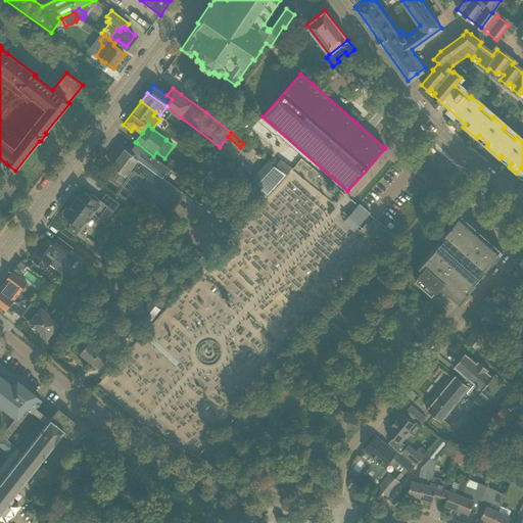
[(134,183),(135,182),(167,206),(179,190),(162,178),(164,177),(171,170),(153,156),(137,143),(129,153),(124,149),(111,165),(125,176),(126,175),(131,179),(130,180),(134,183)]
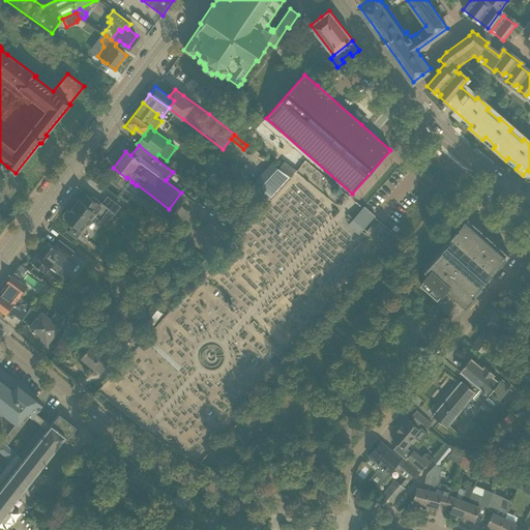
[(167,166),(174,172),(179,165),(172,159),(167,166)]
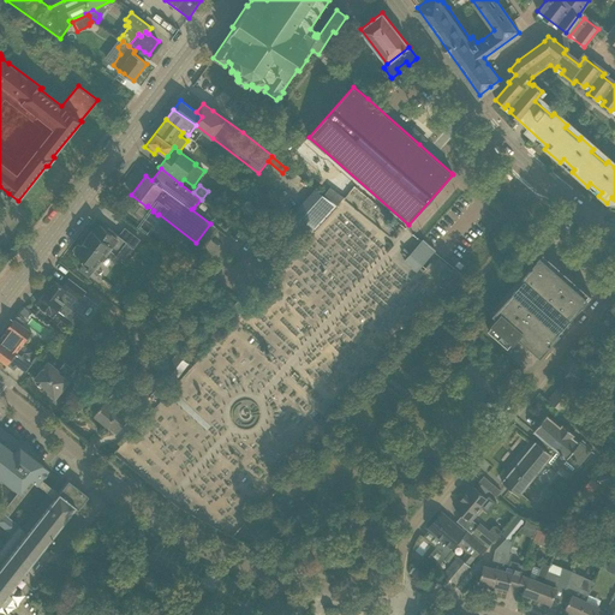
[(323,196),(336,206),(344,197),(329,187),(323,196)]
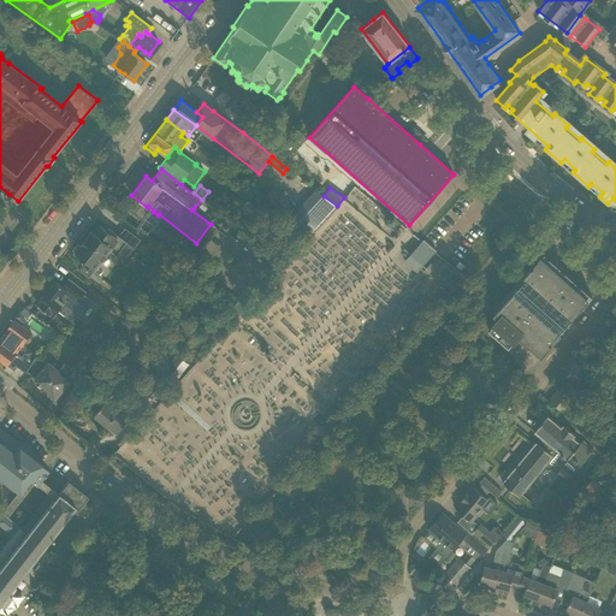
[(311,236),(337,206),(324,196),(315,190),(291,218),(311,236)]
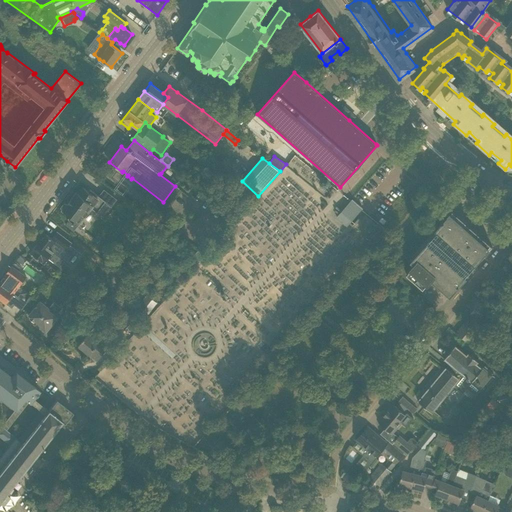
[(65,204),(63,207),(63,209),(63,210),(71,217),(66,223),(74,229),(91,208),(99,214),(108,203),(111,206),(116,200),(104,191),(100,196),(90,189),(88,191),(81,186),(68,204),(65,204)]
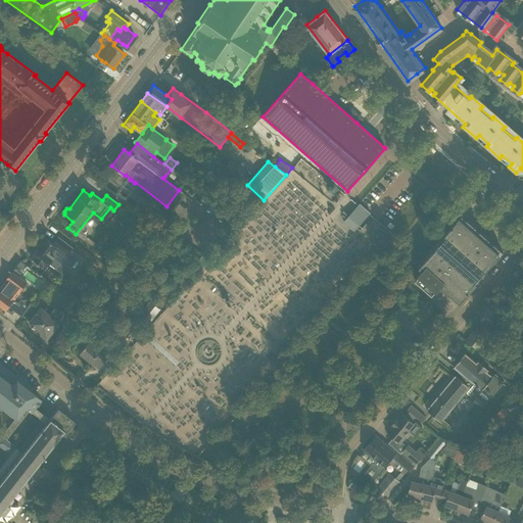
[(484,272),(503,251),(493,243),(492,243),(488,240),(489,239),(479,231),(475,228),(476,228),(462,215),(443,235),(445,237),(436,247),(419,267),(423,271),(415,280),(431,295),(460,302),(477,283),(475,282),(484,271),(484,272)]
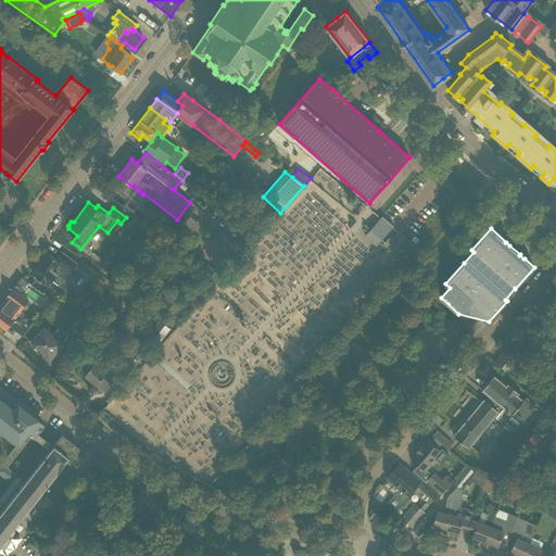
[(72,272),(76,266),(77,264),(62,252),(57,258),(72,272)]
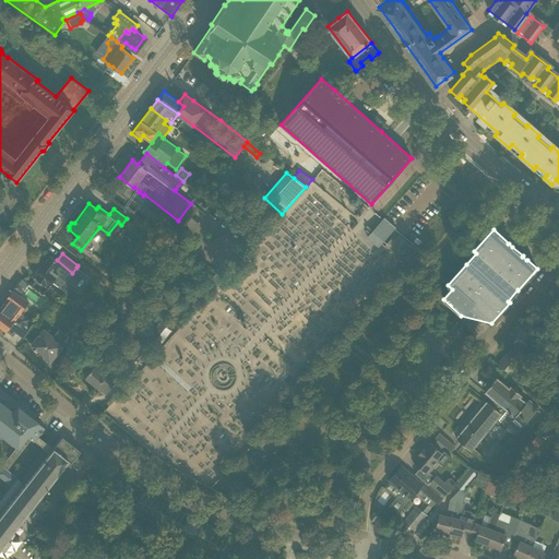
[(34,273),(33,275),(49,287),(52,282),(66,292),(72,283),(75,285),(84,273),(76,268),(72,273),(57,260),(49,254),(38,269),(36,269),(34,272),(34,273)]
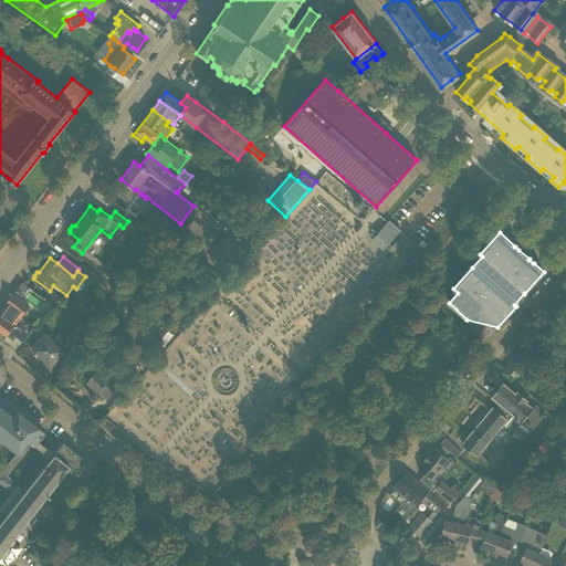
[(219,278),(213,284),(218,290),(224,283),(219,278)]
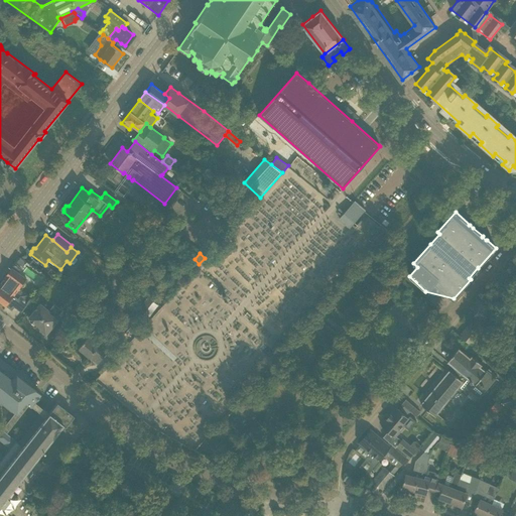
[(20,258),(17,261),(23,266),(26,262),(20,258)]
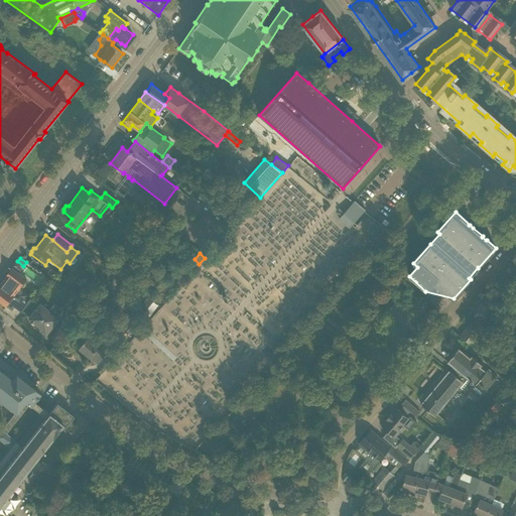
[(15,264),(12,268),(18,272),(21,268),(15,264)]
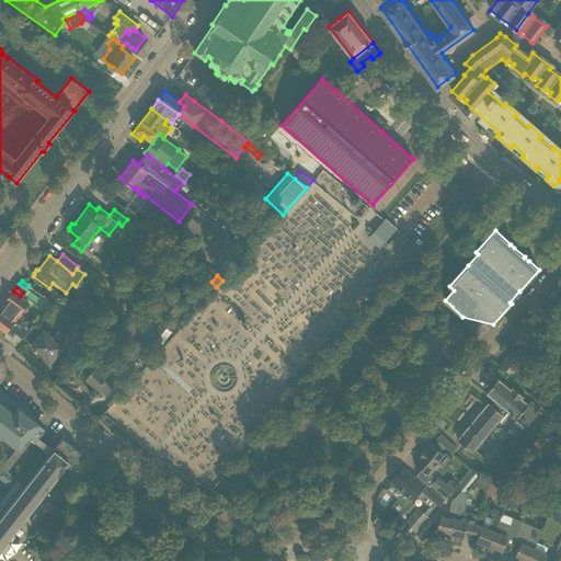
[(13,336),(20,328),(21,325),(30,332),(35,324),(30,321),(22,322),(18,319),(29,304),(22,298),(20,296),(13,292),(0,308),(0,327),(7,332),(13,336)]
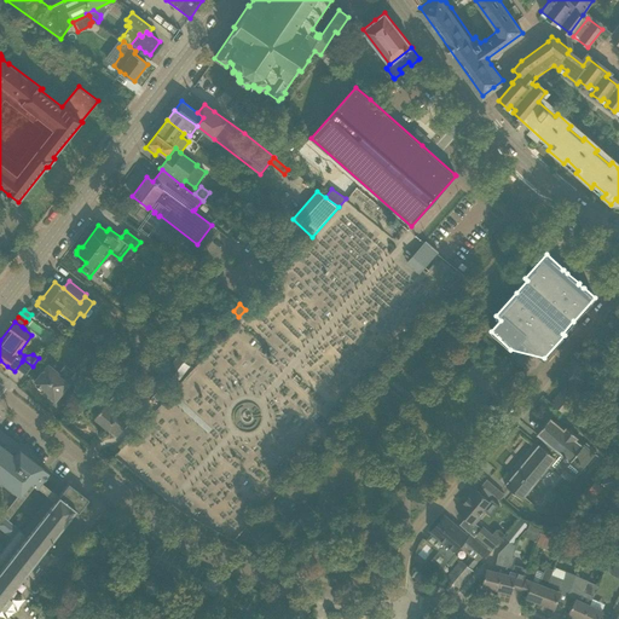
[(567,392),(571,395),(577,388),(578,389),(584,382),(583,381),(590,371),(586,368),(590,362),(586,358),(606,334),(602,330),(557,385),(567,392)]
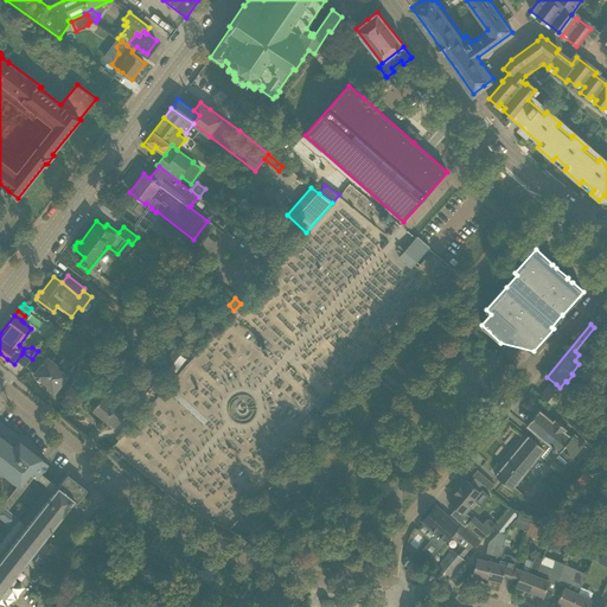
[(90,344),(84,350),(93,357),(98,349),(90,344)]
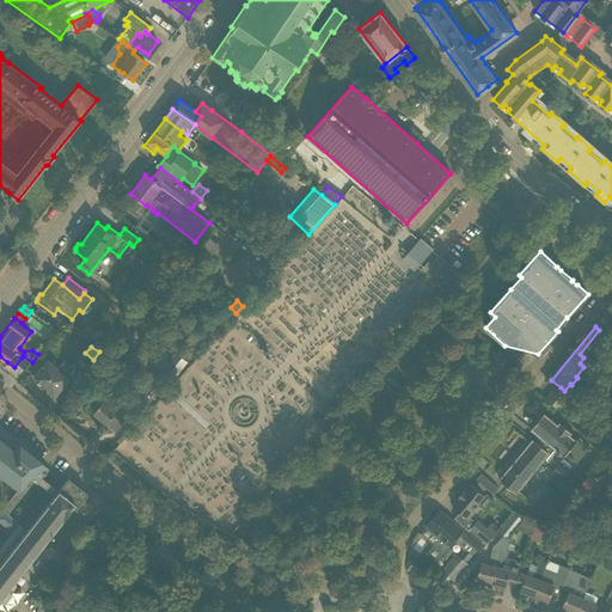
[(176,353),(159,374),(172,384),(189,362),(176,353)]
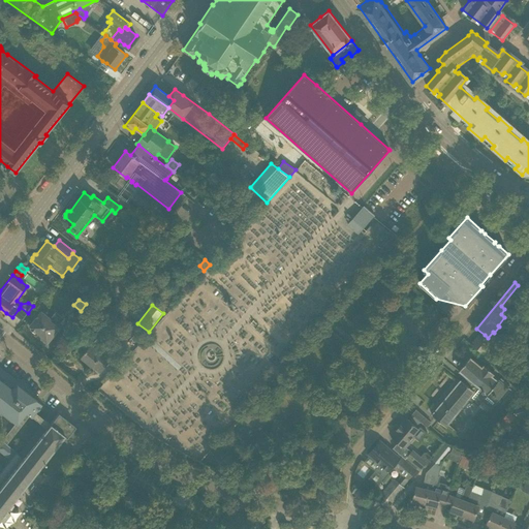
[(89,306),(82,317),(91,322),(98,312),(89,306)]
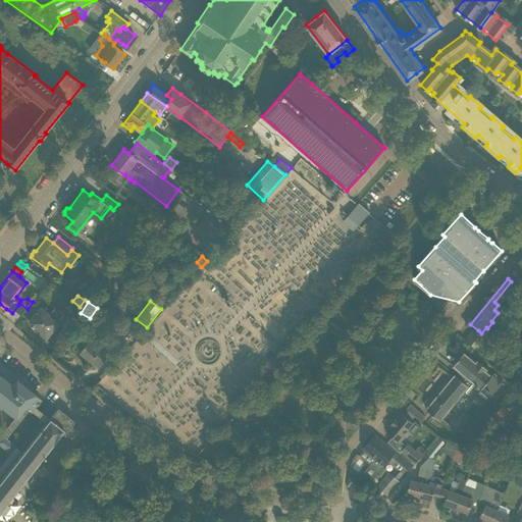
[(55,308),(49,315),(41,308),(36,313),(30,321),(31,322),(30,324),(35,328),(37,326),(42,331),(41,332),(47,338),(58,324),(61,321),(59,320),(63,314),(55,308)]
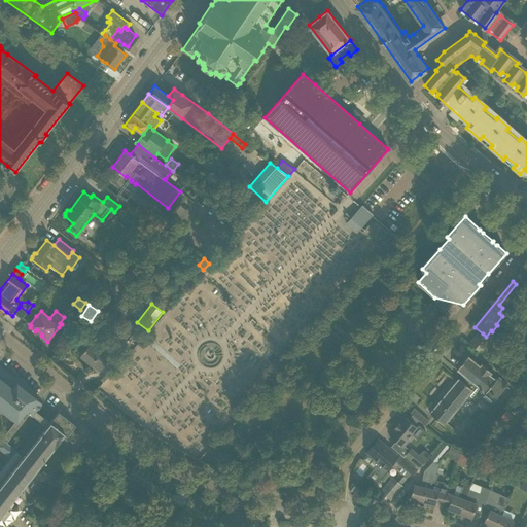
[(131,331),(126,338),(130,342),(135,336),(131,331)]
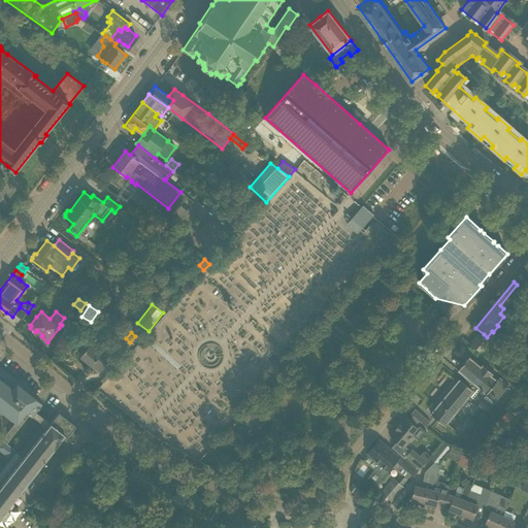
[(471,343),(479,351),(483,354),(492,342),(488,339),(481,332),(471,343)]
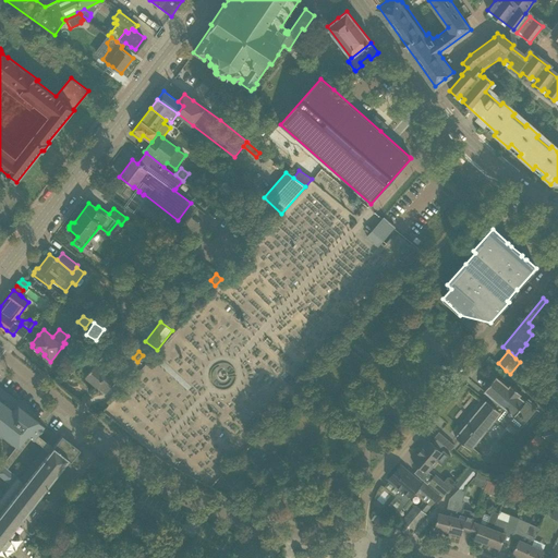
[(96,364),(93,368),(85,377),(106,393),(119,377),(107,366),(104,370),(96,364)]
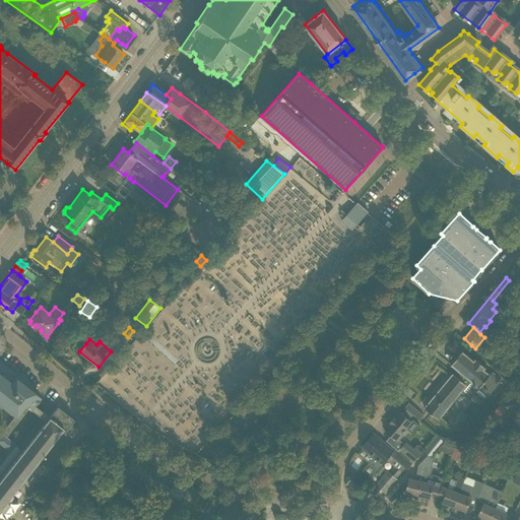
[(453,373),(424,407),(438,419),(461,392),(469,399),(474,394),(480,386),(490,393),(493,388),(500,381),(491,373),(490,374),(483,369),(485,367),(478,361),(476,363),(473,361),(462,350),(451,365),(458,371),(455,375),(453,373)]
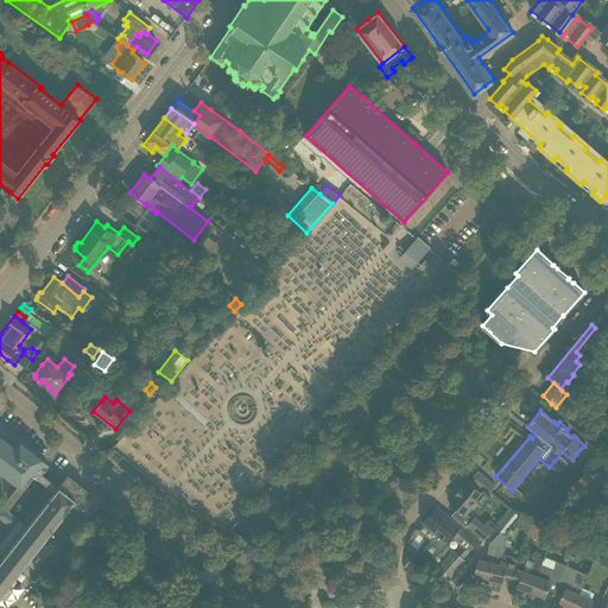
[(0,472),(17,485),(0,506),(0,519),(10,527),(17,519),(6,511),(32,479),(46,489),(52,483),(39,473),(46,464),(26,448),(27,445),(0,423),(0,472)]
